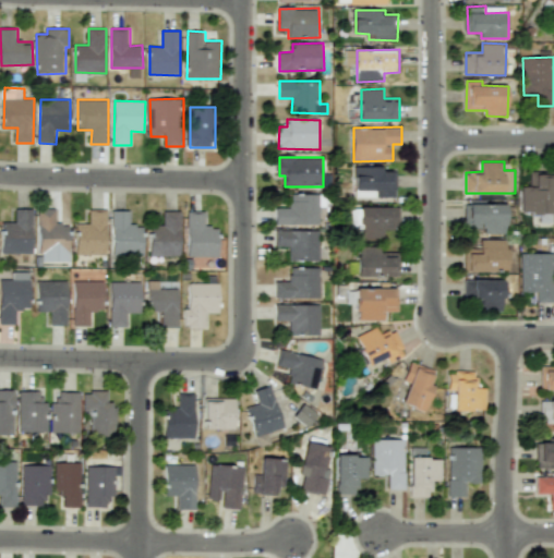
[(385,166),(357,167),(357,197),(398,196),(398,171),(385,171),(385,166)]
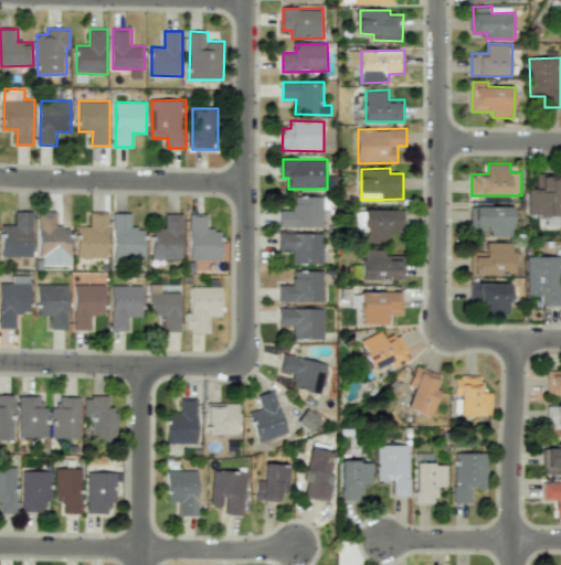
[(530,189),(530,216),(560,216),(560,174),(539,174),(539,189),(530,189)]
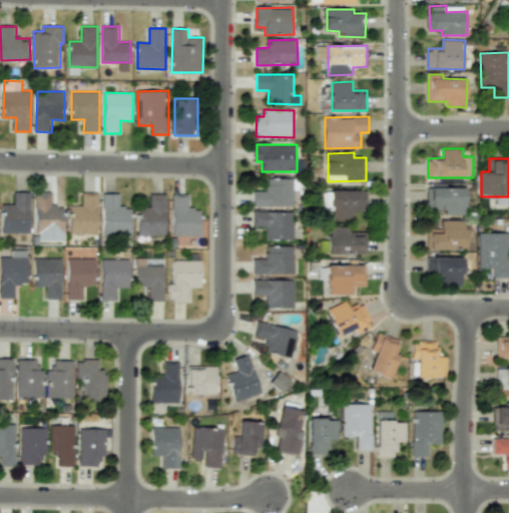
[(255,205),(296,206),(297,178),(269,178),(269,191),(256,191),(255,205)]
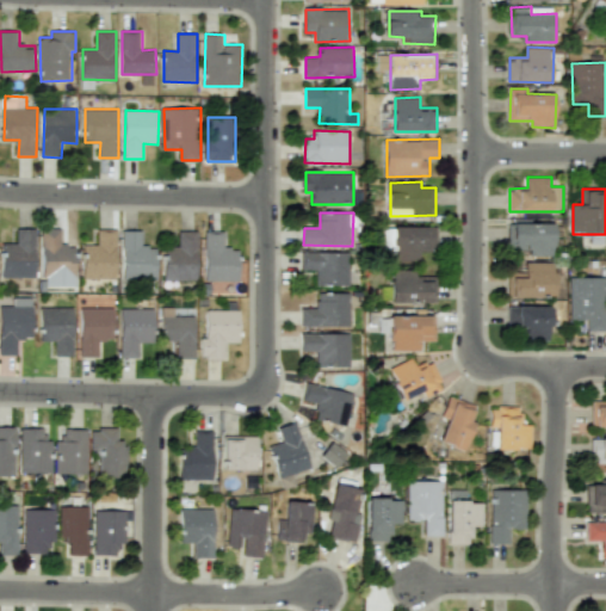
[(556,223),(512,222),(512,250),(531,250),(530,255),(555,257),(556,223)]
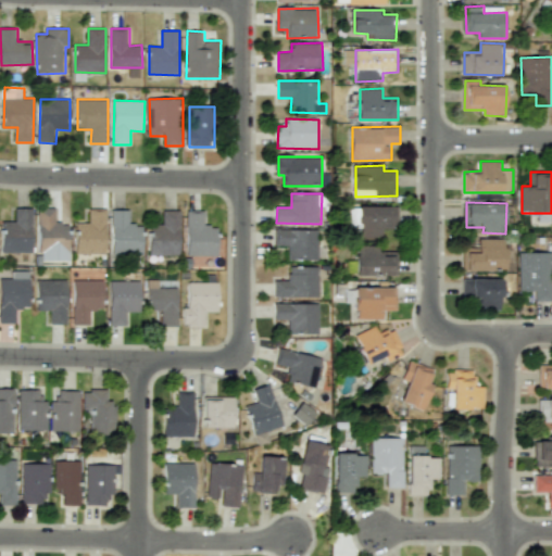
[(400,206),(362,205),(361,237),(385,238),(385,229),(399,229),(400,206)]
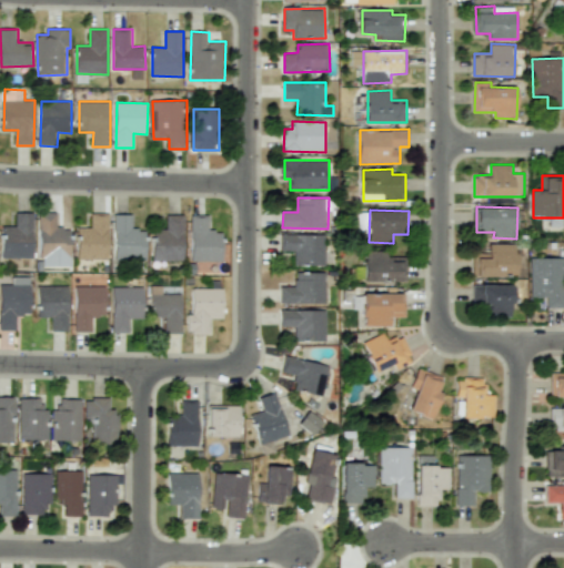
[(34,257),(34,212),(17,212),(17,225),(3,226),(3,257),(34,257)]
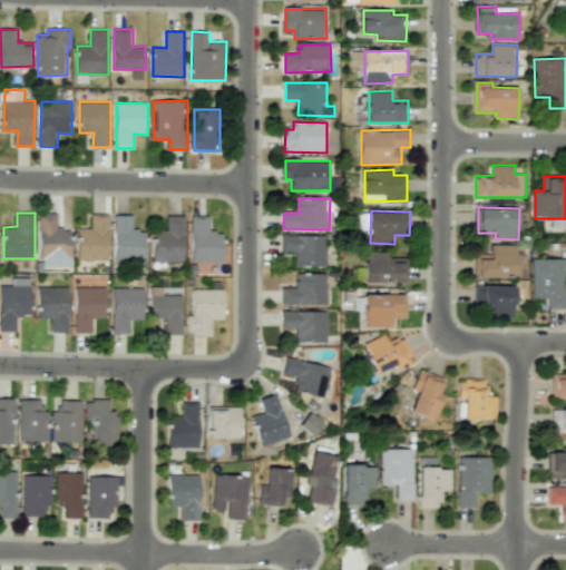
[(58,214),(41,213),(40,266),(72,267),(74,229),(58,228),(58,214)]
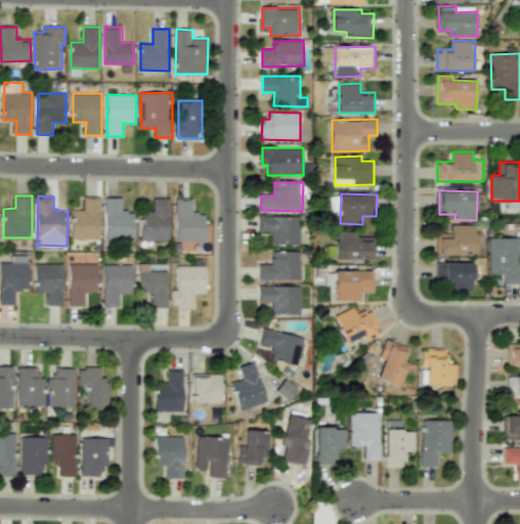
[(100,239),(101,197),(85,197),(85,210),(73,210),(72,238),(100,239)]
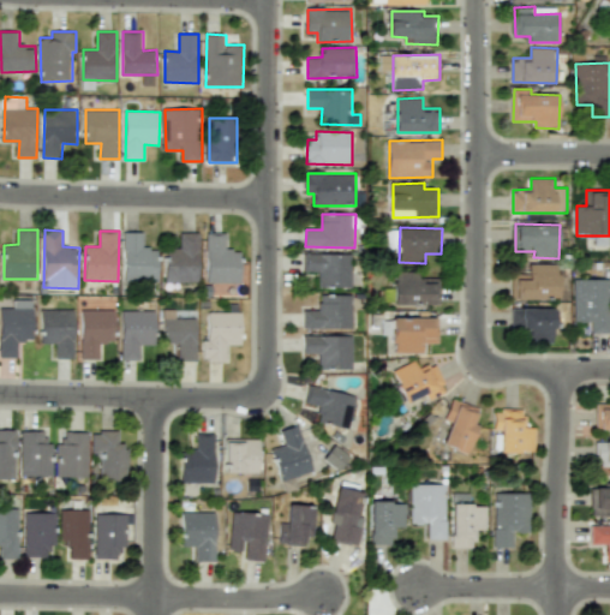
[(144,232),(126,232),(125,280),(159,281),(159,248),(144,248),(144,232)]
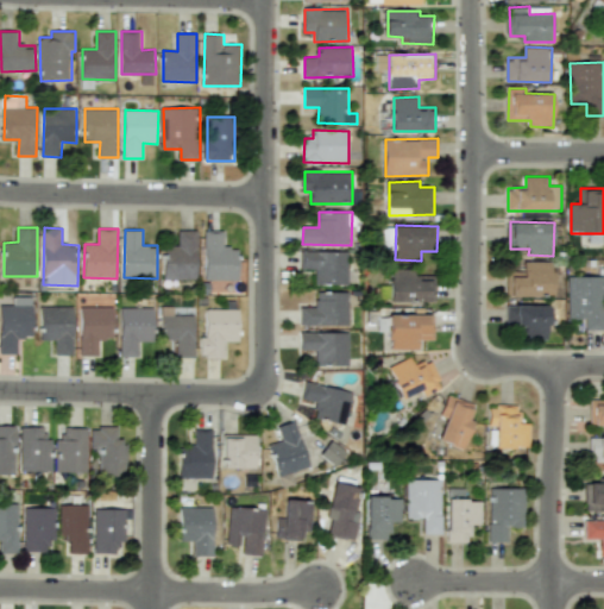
[(196,280),(199,231),(180,230),(180,246),(165,245),(164,278),(196,280)]
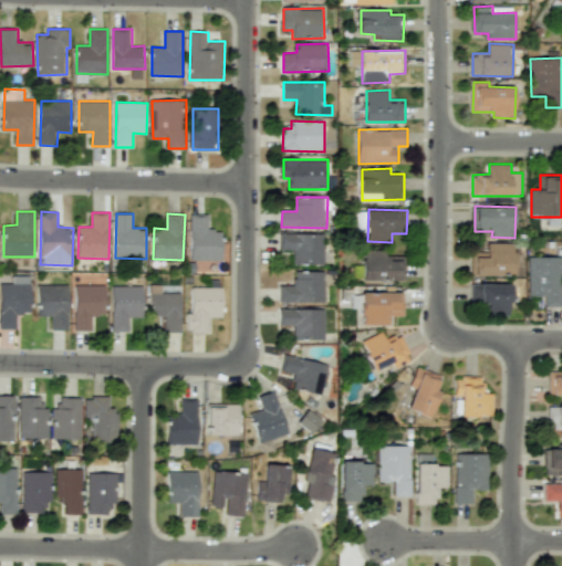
[(193,261),(224,260),(222,230),(209,230),(209,215),(191,215),(193,261)]
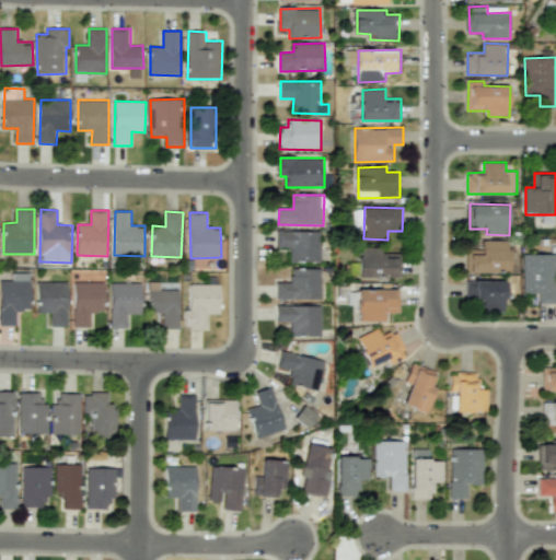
[(323,261),(323,231),(278,231),(278,247),(292,248),(292,260),(323,261)]
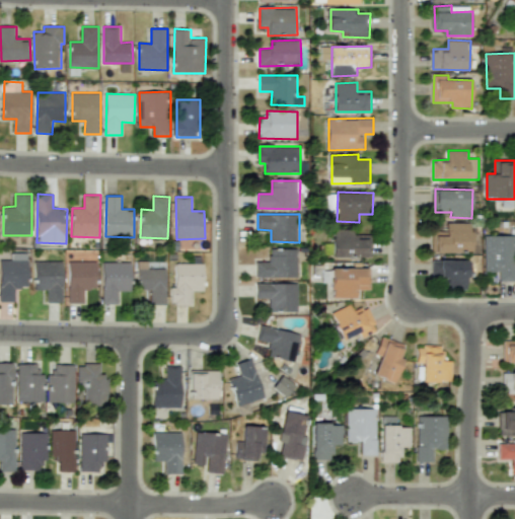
[(355,229),(334,230),(335,257),(373,256),(372,234),(355,235),(355,229)]
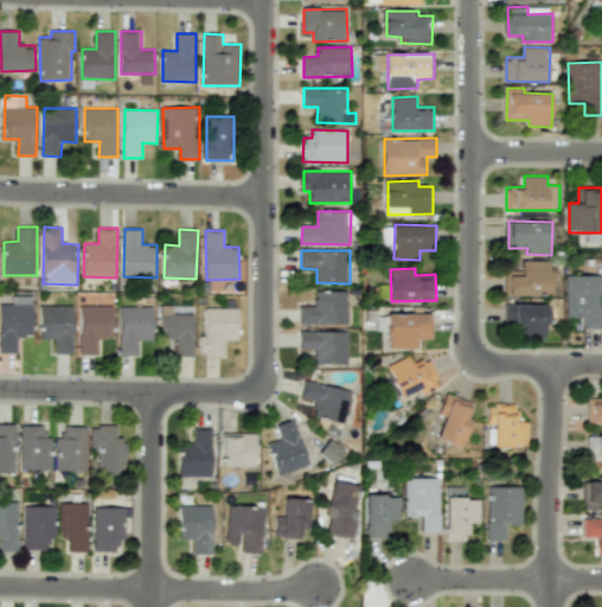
[(601,275),(569,275),(568,318),(586,318),(584,328),(601,328),(601,275)]
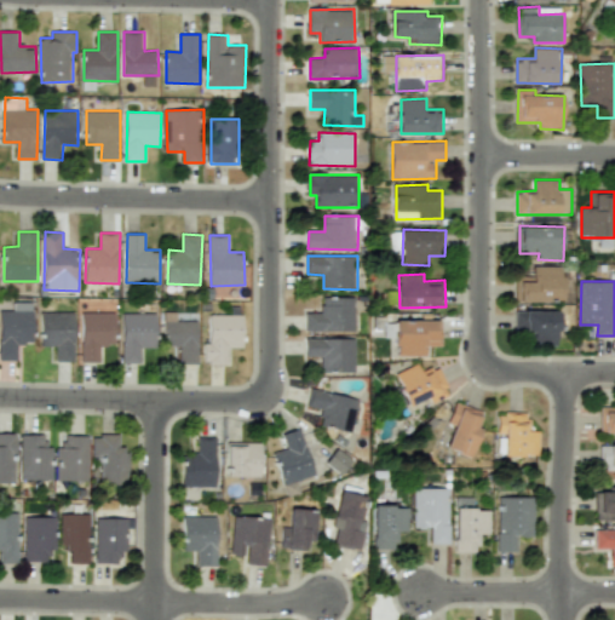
[(357,298),(323,297),(323,313),(308,313),(306,331),(356,332),(357,298)]
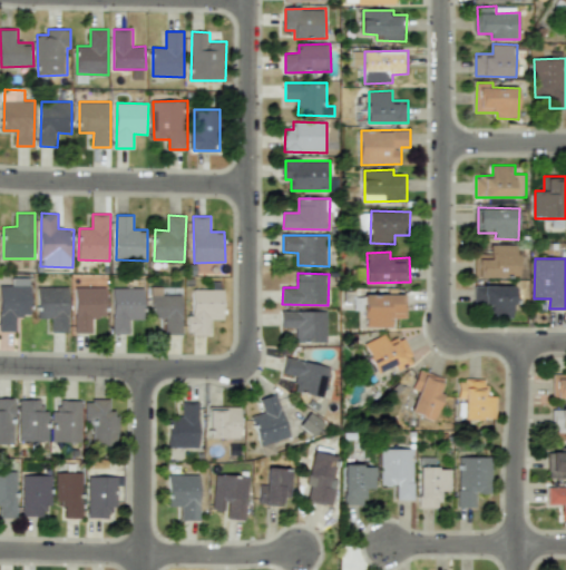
[(1,285),(1,331),(18,331),(18,316),(32,315),(31,278),(13,278),(13,285),(1,285)]
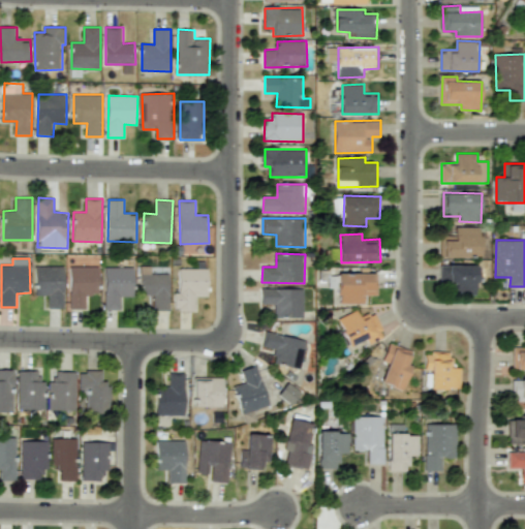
[(479,266),(441,265),(441,282),(457,282),(457,294),(477,294),(479,266)]
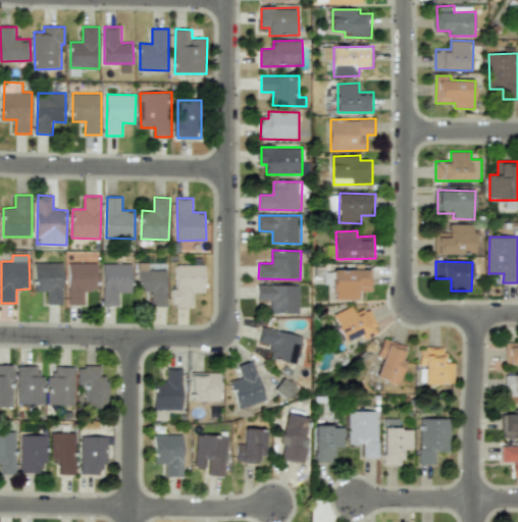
[(70,305),(86,304),(85,291),(99,291),(98,262),(69,263),(70,305)]
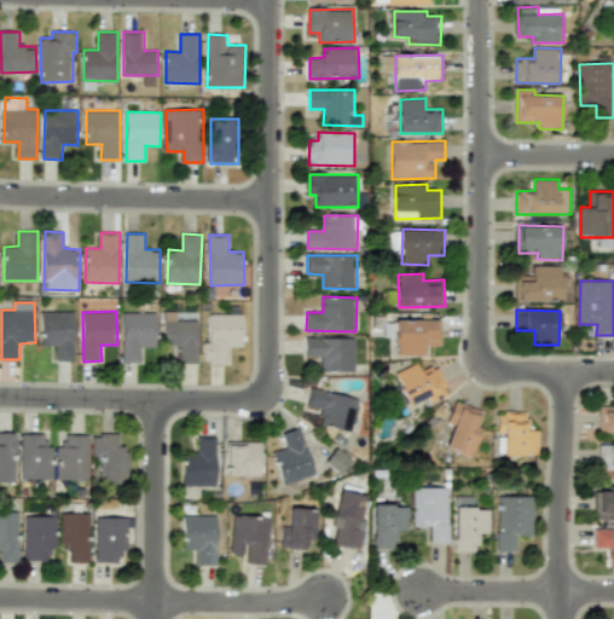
[(75,312),(42,312),(42,345),(57,346),(57,360),(75,360),(75,312)]
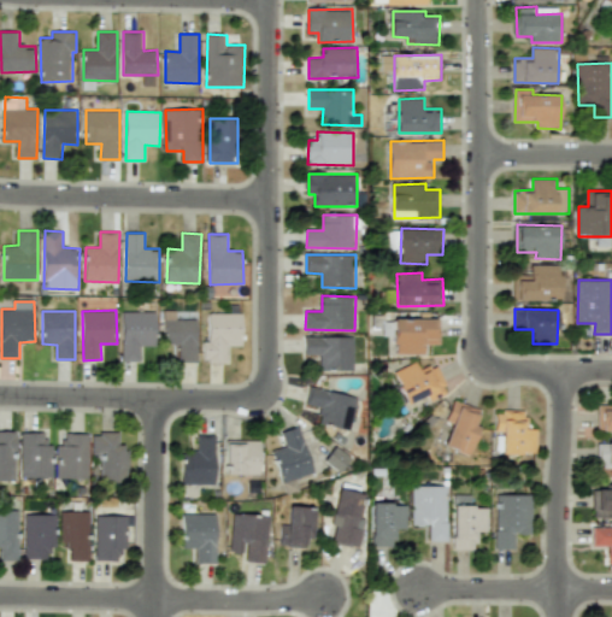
[(157,311),(123,312),(123,360),(141,360),(141,346),(157,346),(157,311)]
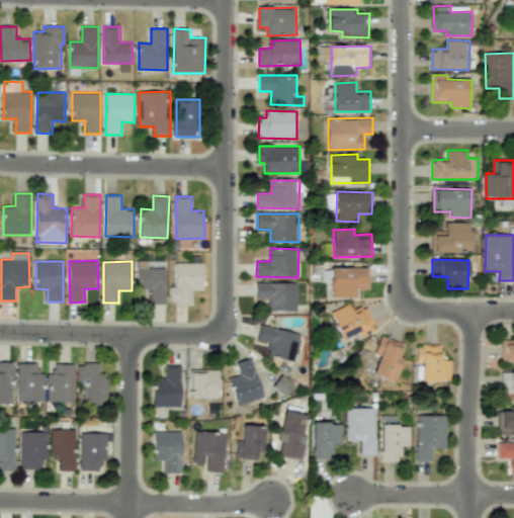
[(167,304),(167,268),(150,268),(150,261),(139,261),(139,288),(152,289),(151,304),(167,304)]
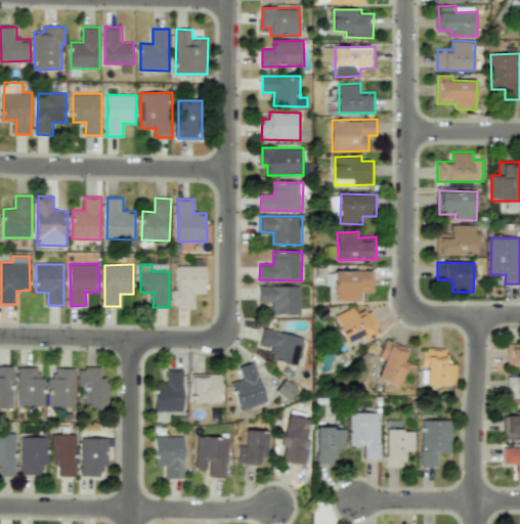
[(207,266),(178,265),(178,291),(174,290),(173,307),(193,308),(195,294),(207,294),(207,266)]
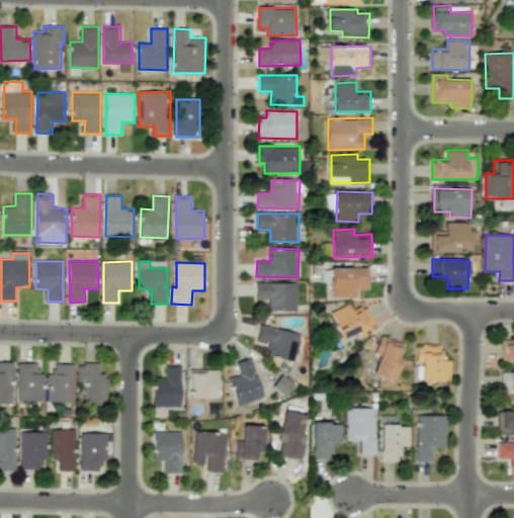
[(332,297),(356,296),(356,289),(370,288),(370,267),(332,267),(332,297)]
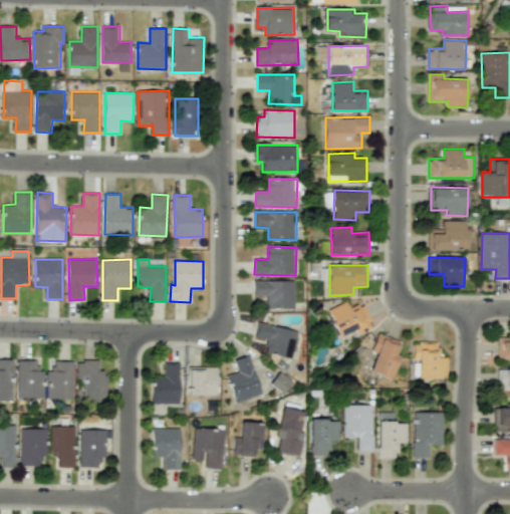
[(295,308),(296,281),(255,280),(254,295),(267,295),(267,308),(295,308)]
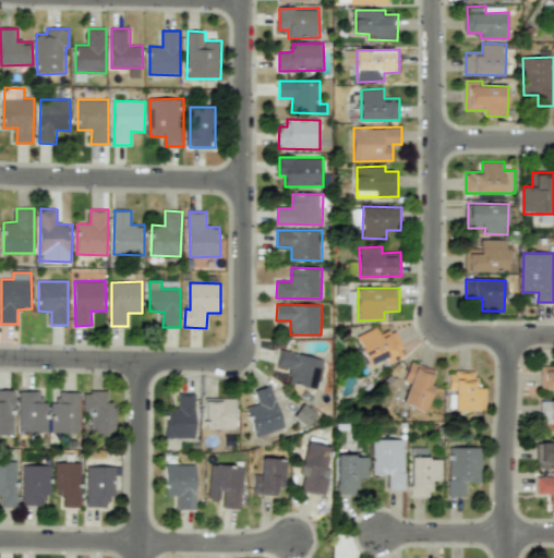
[(357,337),(370,365),(388,358),(390,362),(407,354),(395,329),(382,336),(377,327),(357,337)]
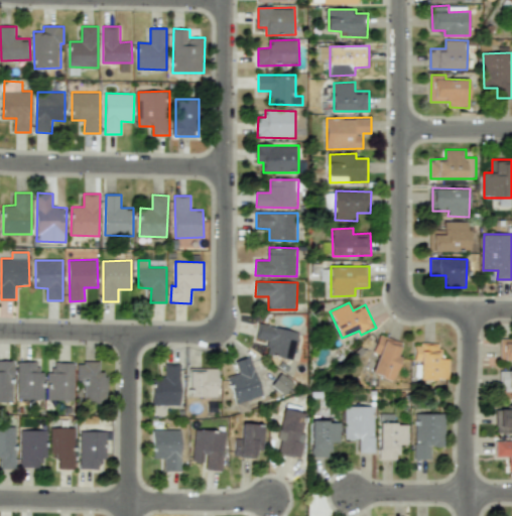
[(270,342),(267,353),(293,360),(300,334),(261,323),(257,338),(270,342)]
